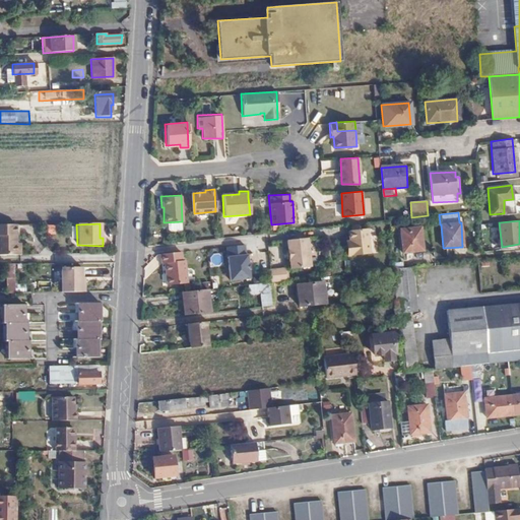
[(0,255),(19,255),(19,244),(15,244),(15,224),(0,224),(0,255)]
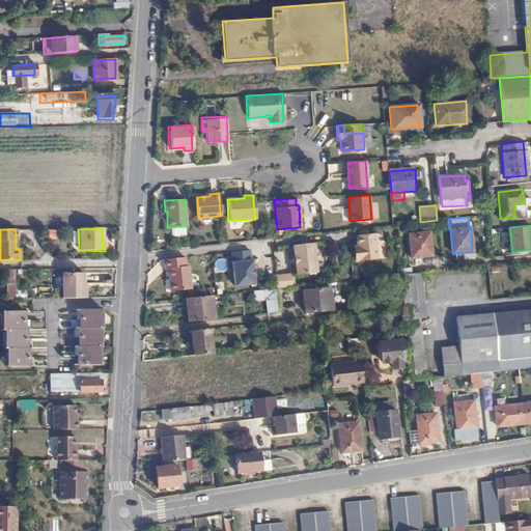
[(47,229),(47,240),(56,240),(56,229),(47,229)]
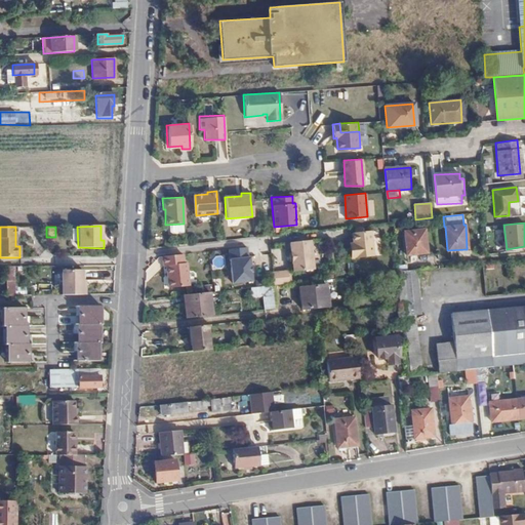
[(427,252),(425,229),(404,231),(406,254),(427,252)]
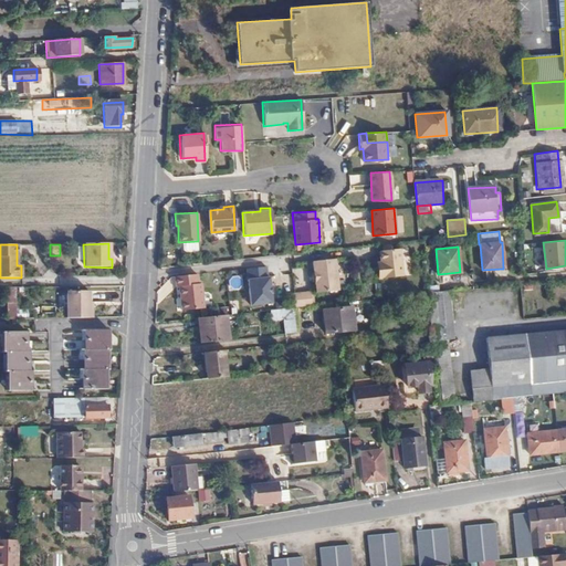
[(379,258),(400,255),(399,249),(379,251),(379,258)]
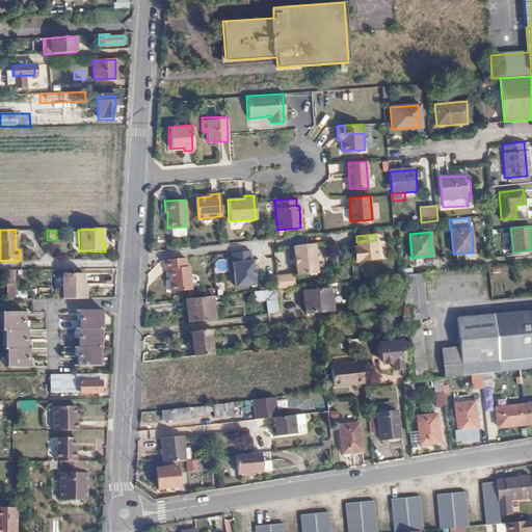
[(378,259),(376,240),(356,242),(357,251),(356,251),(357,261),(378,259)]
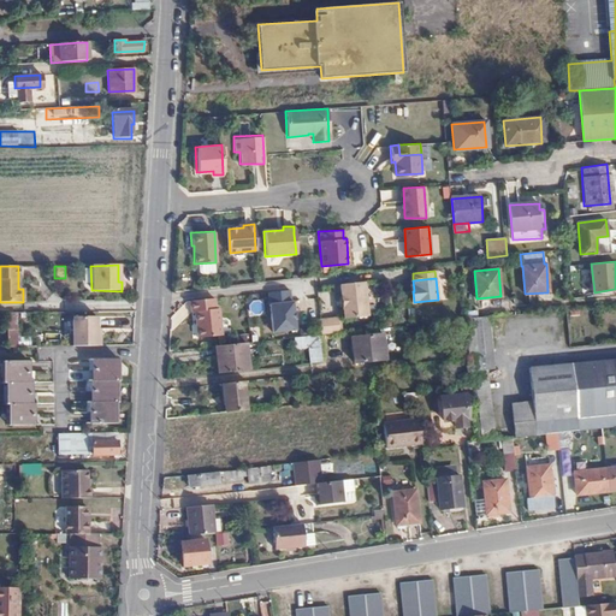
[(366,317),(363,286),(341,289),(341,296),(342,307),(343,318),(366,317)]
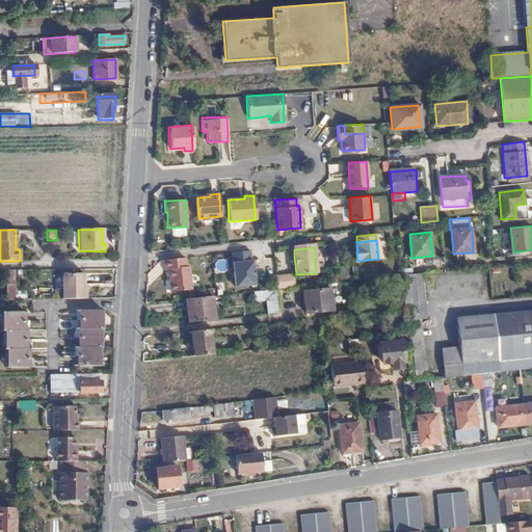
[(249,260),(248,255),(231,257),(234,287),(254,285),(253,276),(253,269),(251,260),(249,260)]
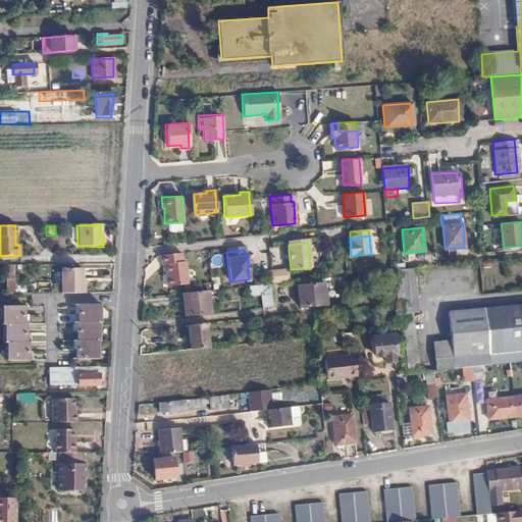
[(180,257),(161,259),(161,264),(164,264),(165,285),(186,284),(184,260),(180,261),(180,257)]
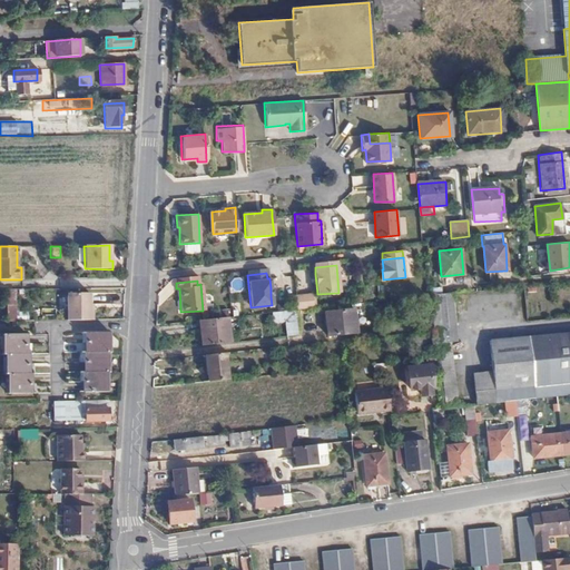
[(5,290),(6,323),(10,323),(13,323),(13,290),(5,290)]
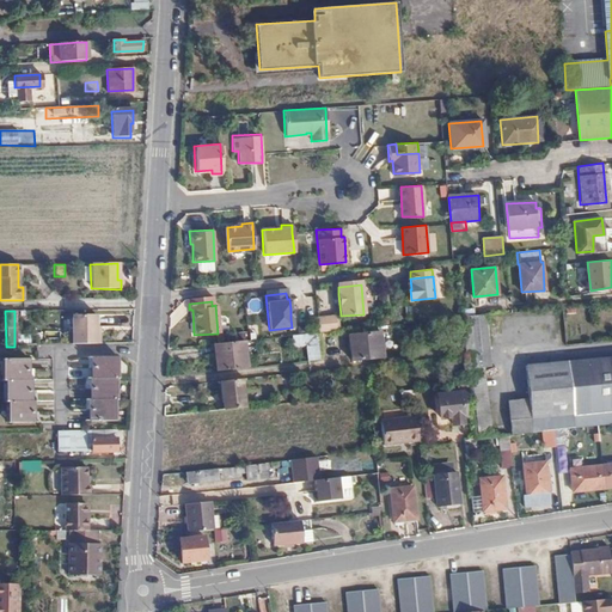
[(71,316),(72,346),(83,346),(99,344),(99,334),(96,334),(96,326),(95,314),(71,316)]
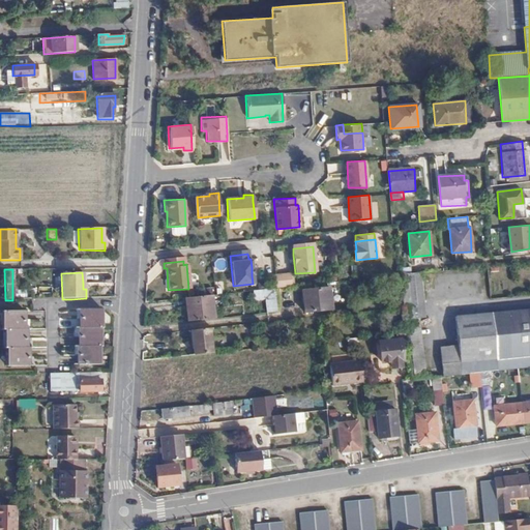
[(403,306),(423,304),(420,272),(400,274),(402,297),(403,306)]
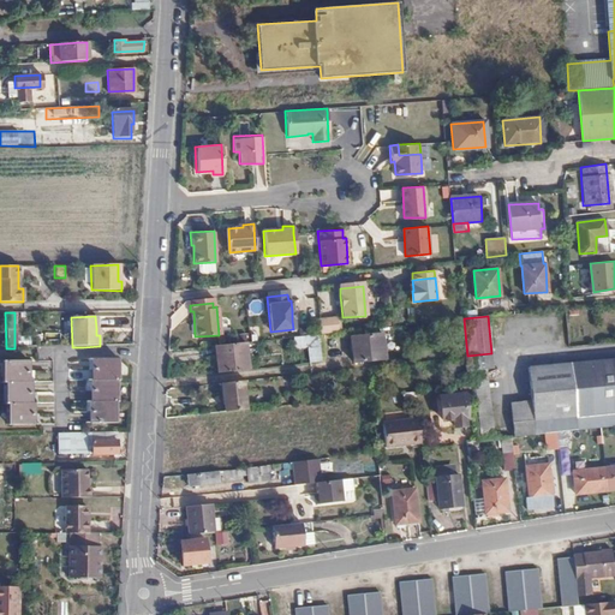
[(320,334),(338,332),(336,317),(318,318),(320,334)]
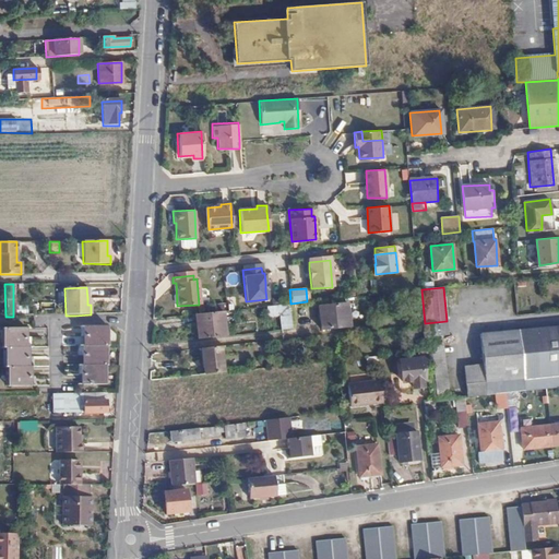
[(287,329),(285,304),(263,307),(264,316),(275,314),(276,330),(287,329)]
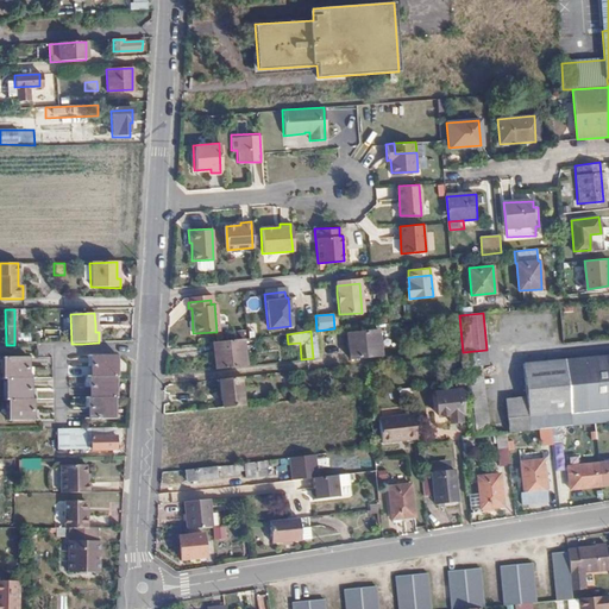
[(381,356),(378,331),(350,333),(351,347),(349,347),(350,358),(381,356)]
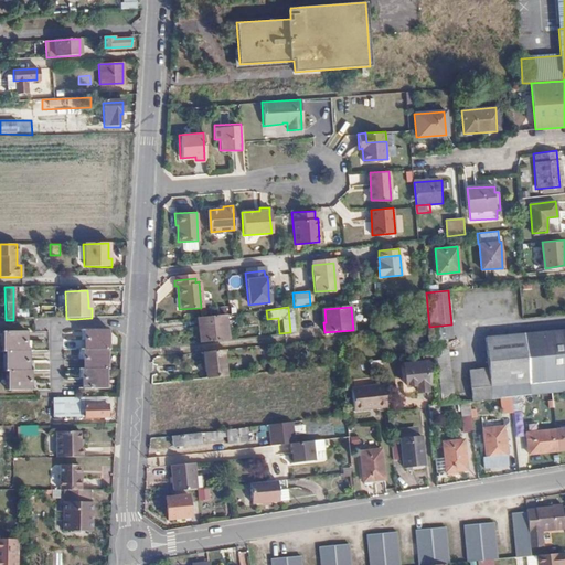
[(221,315),(191,318),(193,343),(223,340),(221,315)]
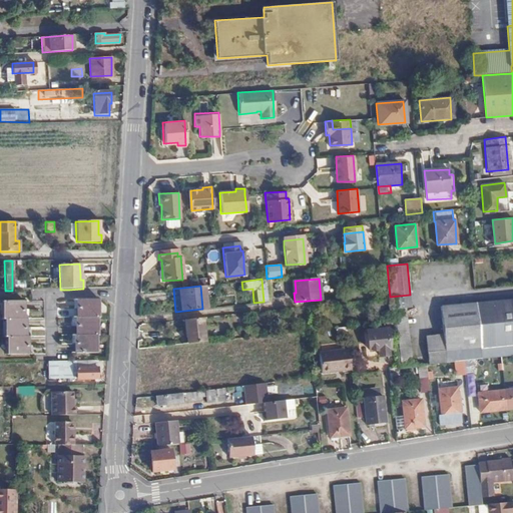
[(373,299),(390,297),(389,288),(372,290),(373,299)]
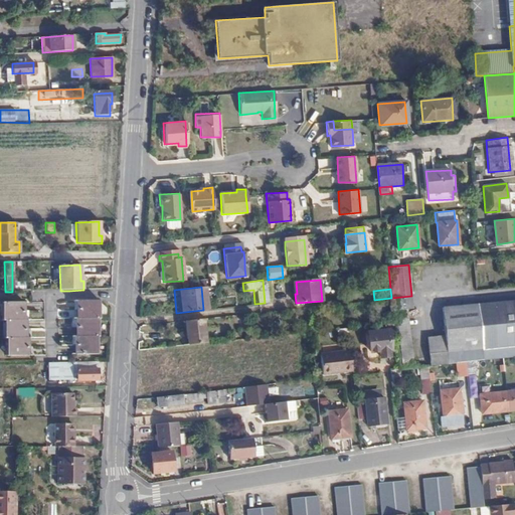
[(392,310),(406,308),(412,308),(411,296),(391,298),(392,310)]
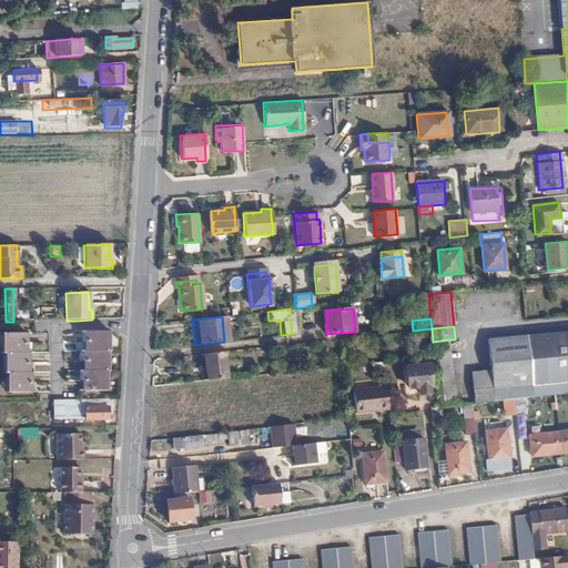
[(567,330),(489,337),(493,369),(474,372),(477,403),(489,402),(504,399),(514,398),(524,397),(567,392),(567,330)]
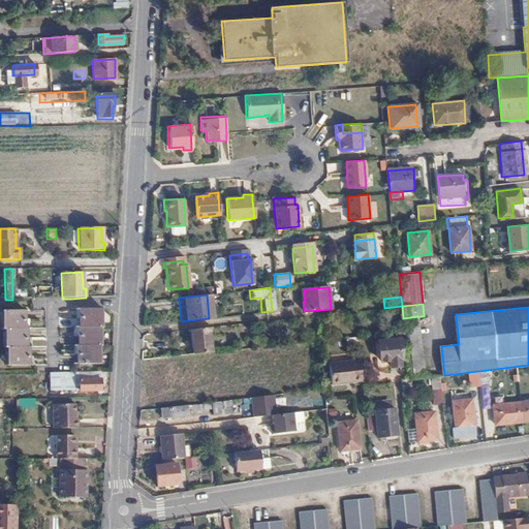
[(99,327),(98,310),(79,310),(79,328),(78,328),(79,346),(76,346),(78,364),(96,363),(96,345),(98,345),(97,327),(99,327)]
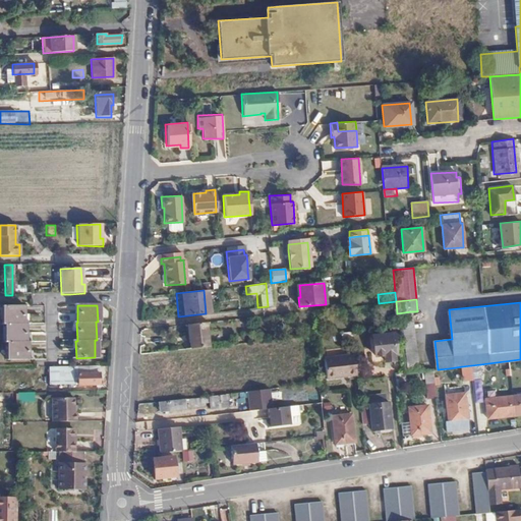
[(21,325),(21,307),(2,307),(3,325),(5,325),(6,342),(8,343),(8,360),(27,359),(27,342),(25,342),(24,324),(21,325)]
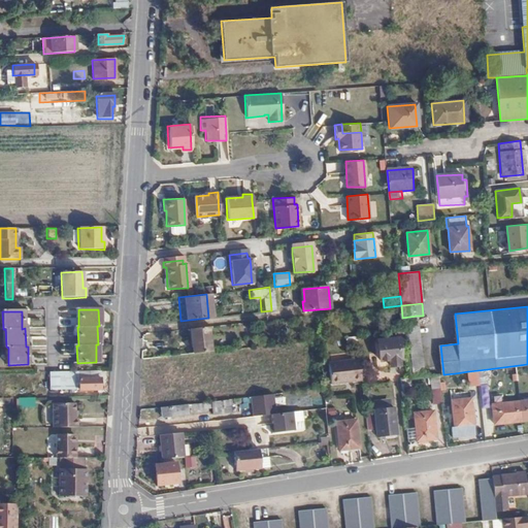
[(404,335),(408,377),(422,376),(417,316),(402,318),(403,331),(404,335)]
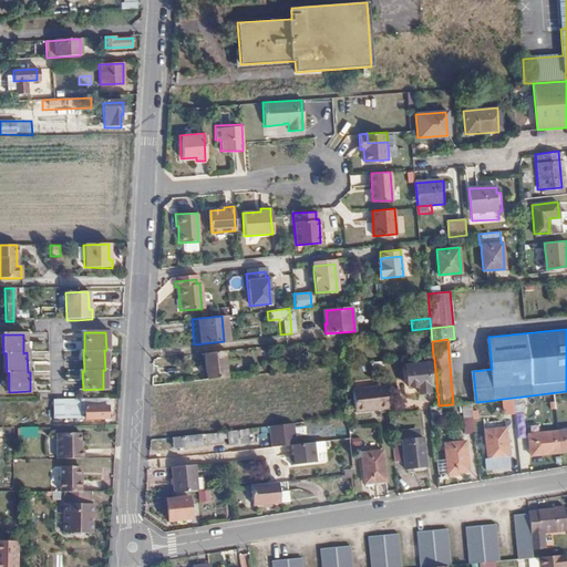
[(220,352),(198,354),(202,381),(223,379),(220,352)]
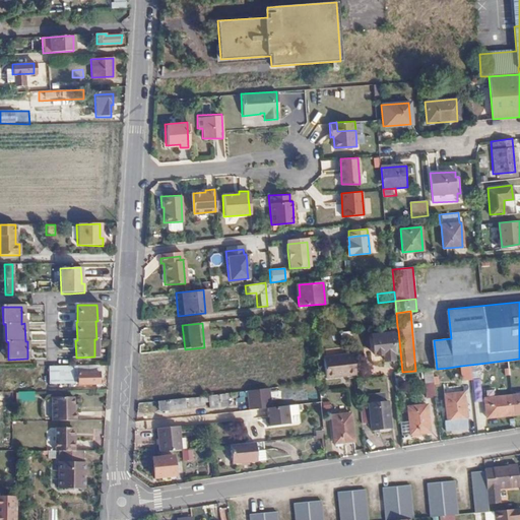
[(375,354),(384,353),(394,352),(395,352),(393,333),(373,335),(375,354)]
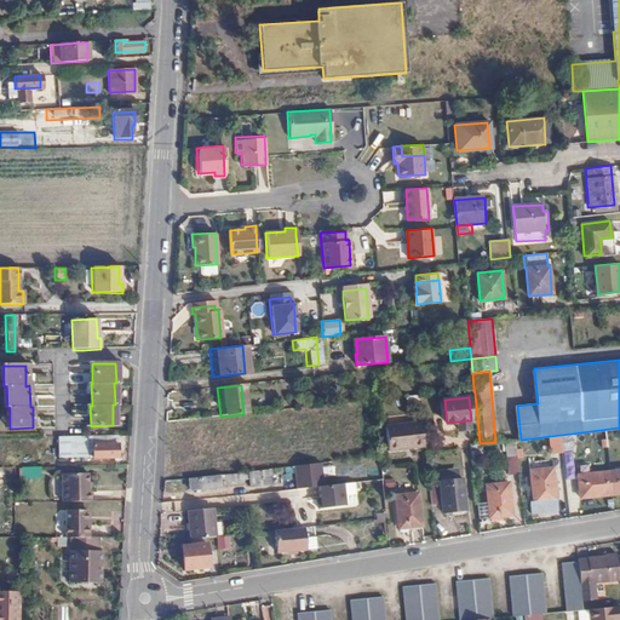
[(389,449),(425,446),(423,422),(386,425),(389,449)]
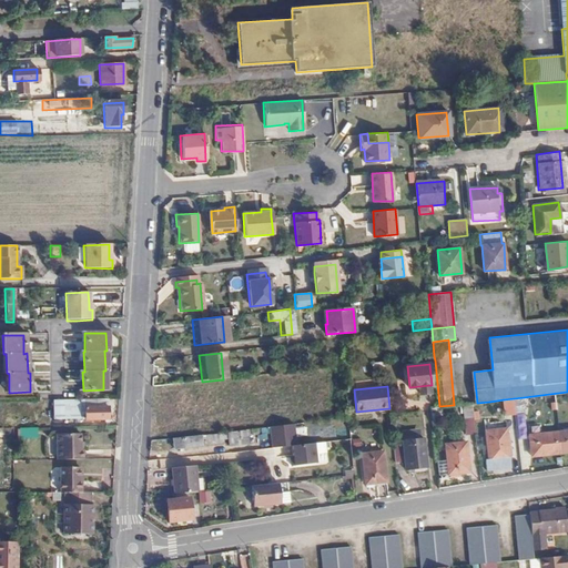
[(514,398),(515,414),(524,413),(524,397),(514,398)]
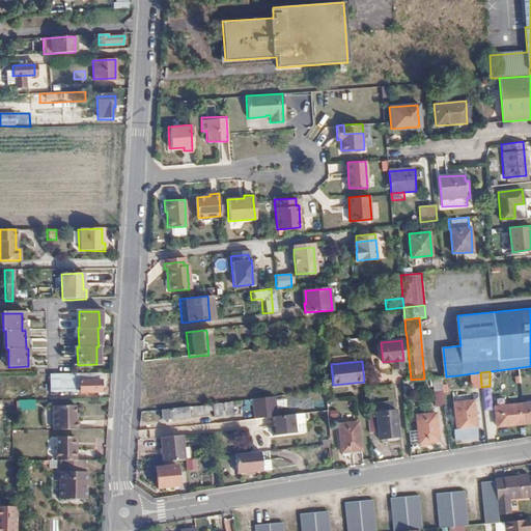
[(101,391),(101,372),(50,374),(50,391),(79,391),(79,392),(101,391)]
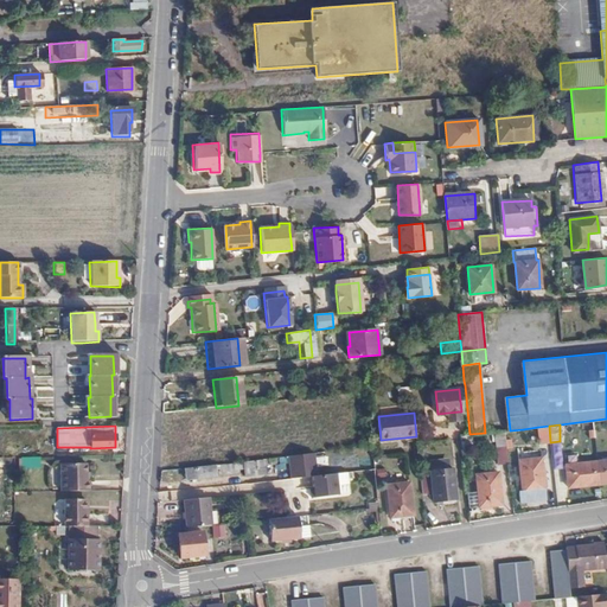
[(538,446),(550,445),(550,442),(549,426),(538,427),(538,446)]
